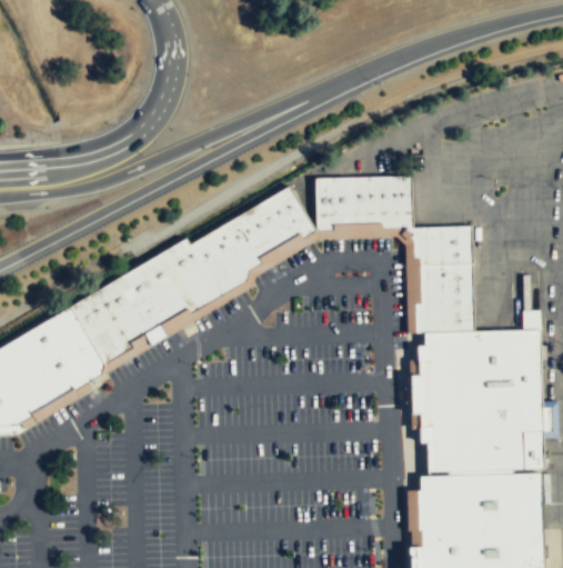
[(414,227),(317,230),(315,178),(328,177),(403,175),(412,176),(414,227)]
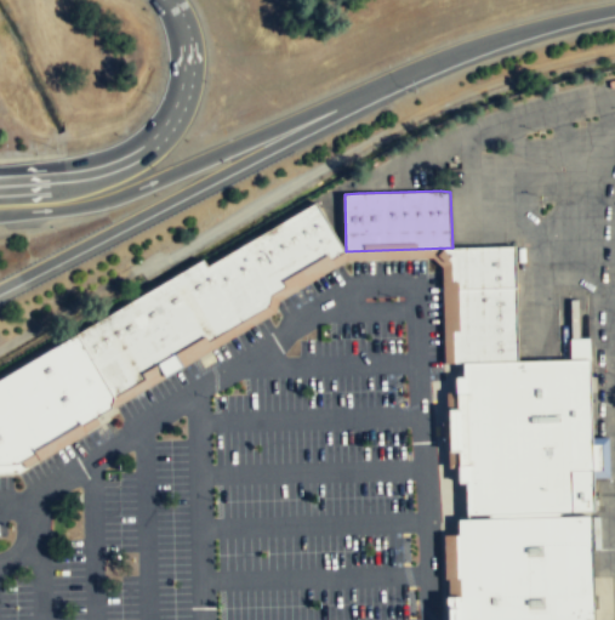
[(346,251),(272,295),(269,306),(114,397),(77,334),(204,259),(204,260),(208,266),(317,202),(346,251)]
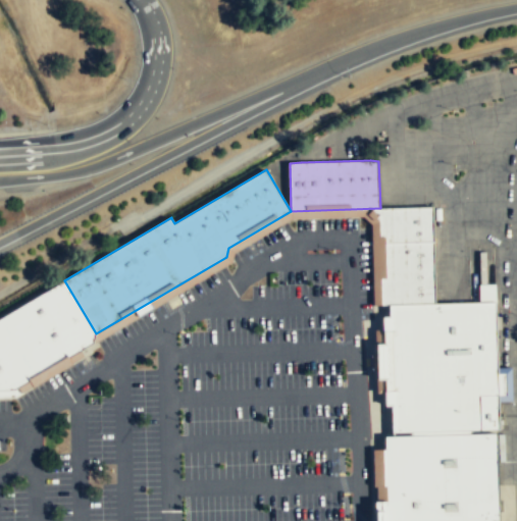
[(435,241),(434,207),(380,208),(381,243),(435,241)]
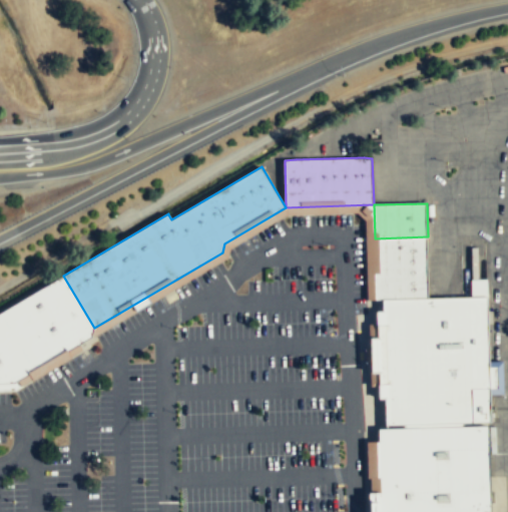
[(429,299),(428,236),(375,238),(376,300),(383,300),(429,299)]
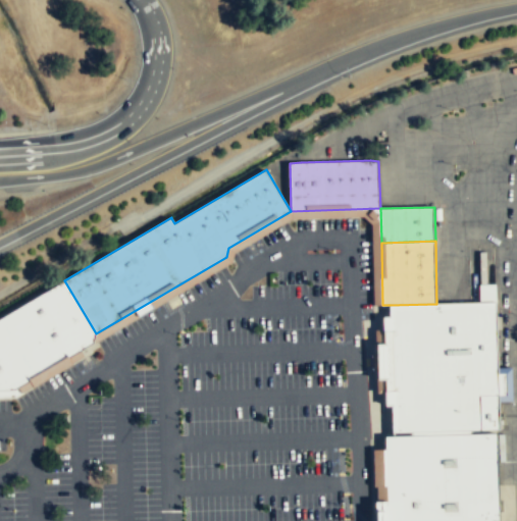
[(93,343),(13,391),(0,391),(0,318),(64,280),(96,333),(93,343)]
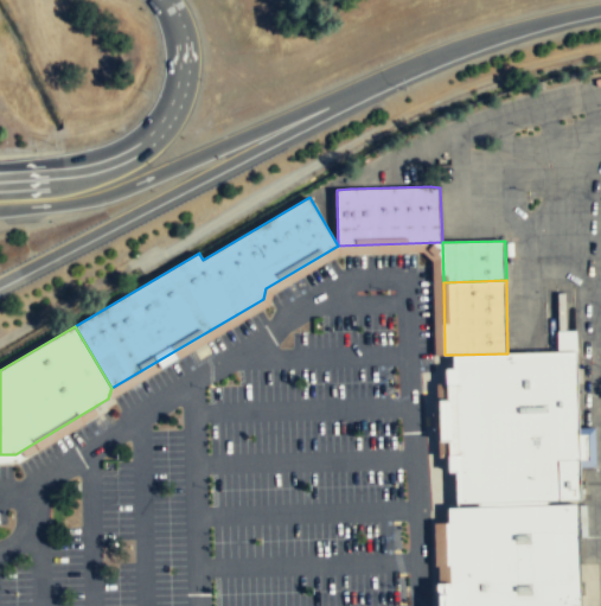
[(582,501),(456,504),(455,473),(448,473),(447,442),(439,442),(438,399),(447,399),(446,368),(454,367),(453,355),(507,353),(561,352),(560,331),(569,331),(579,331),(582,501)]
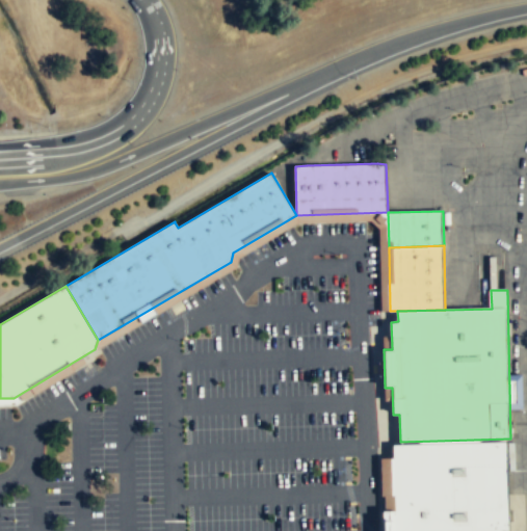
[(509,530),(507,443),(393,446),(394,458),(391,459),(392,497),(392,530),(509,530)]
